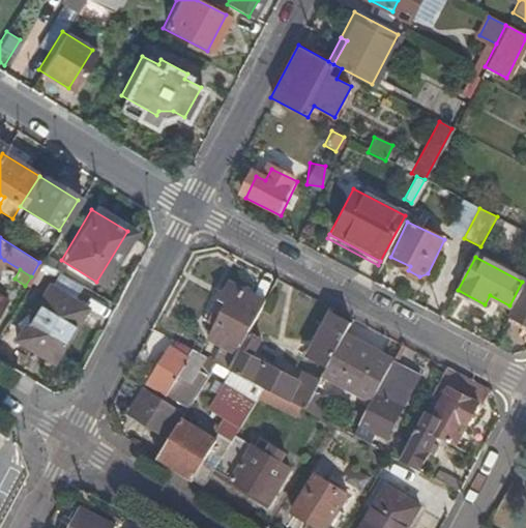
[(216,362),(228,370),(247,333),(265,301),(227,281),(216,299),(225,304),(206,339),(218,346),(211,360),(216,362)]
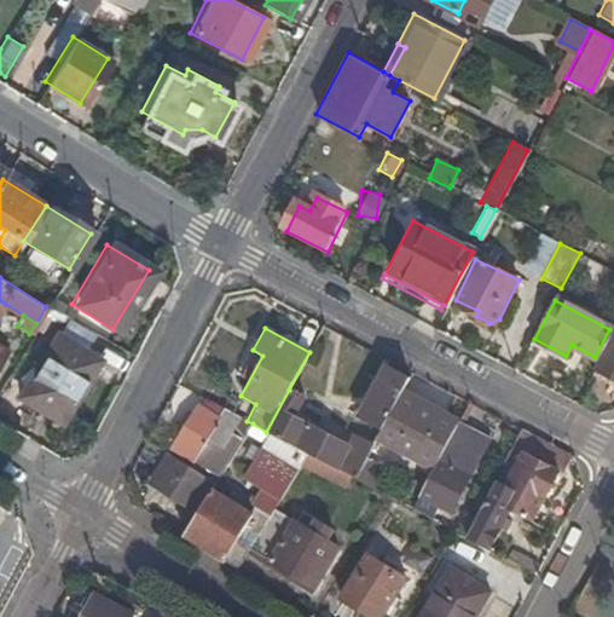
[(613,328),(594,372),(606,378),(600,390),(613,396),(613,328)]
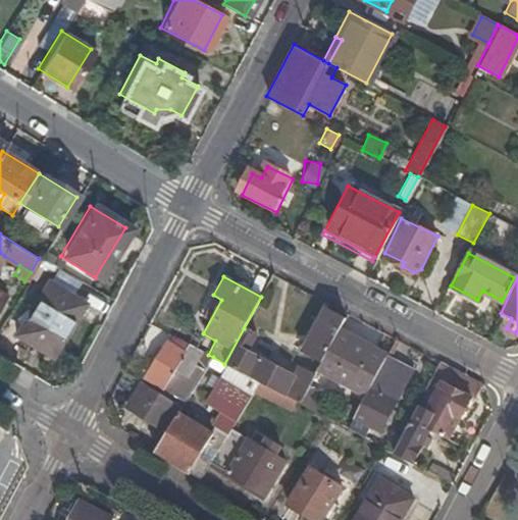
[(80,302),(44,280),(26,310),(19,306),(12,317),(19,321),(11,333),(47,356),(80,302)]
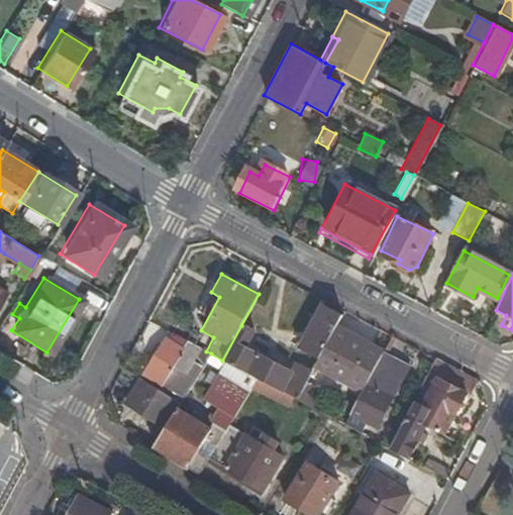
[(219,297),(211,292),(193,326),(201,330),(219,297)]
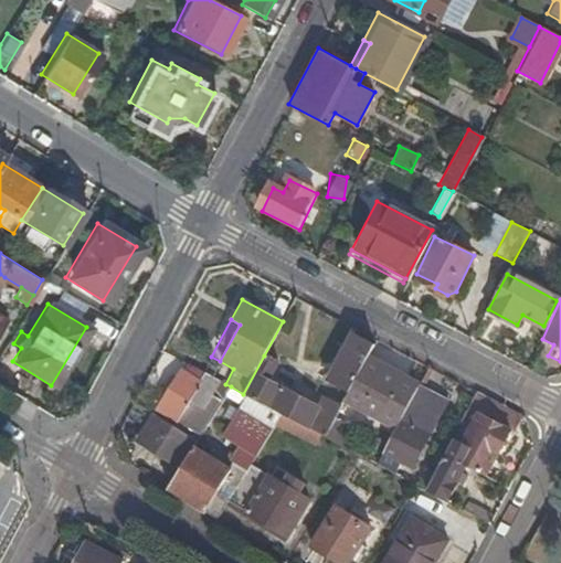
[(367,359),(376,342),(355,330),(328,380),(349,391),(367,359)]
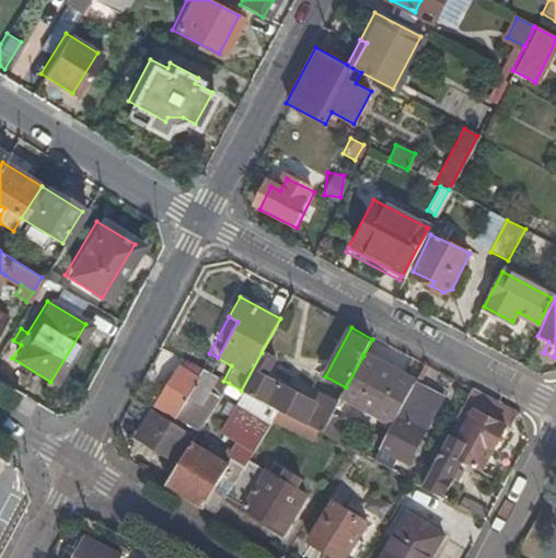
[(262,352),(241,391),(247,393),(255,397),(256,395),(266,376),(275,360),(262,352)]
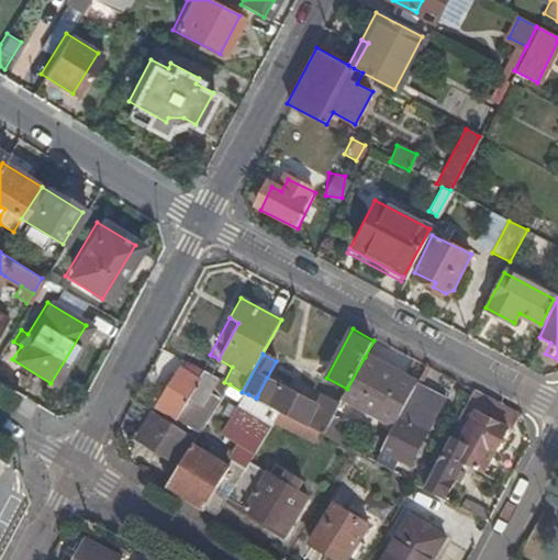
[(347,389),(344,395),(394,421),(395,420),(397,415),(413,383),(365,357),(347,389)]
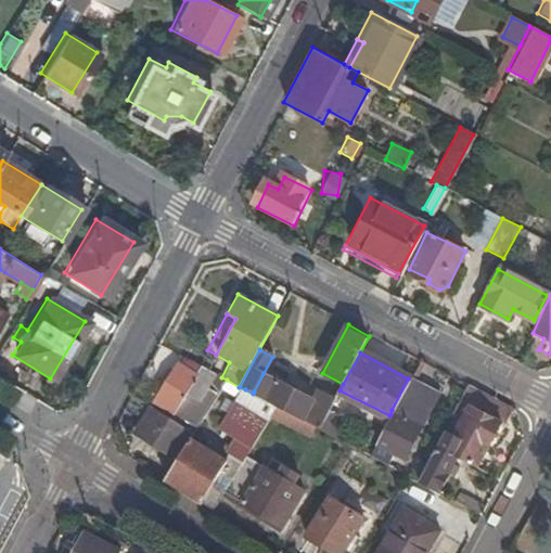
[(186,394),(195,374),(173,363),(154,401),(176,412),(186,394)]
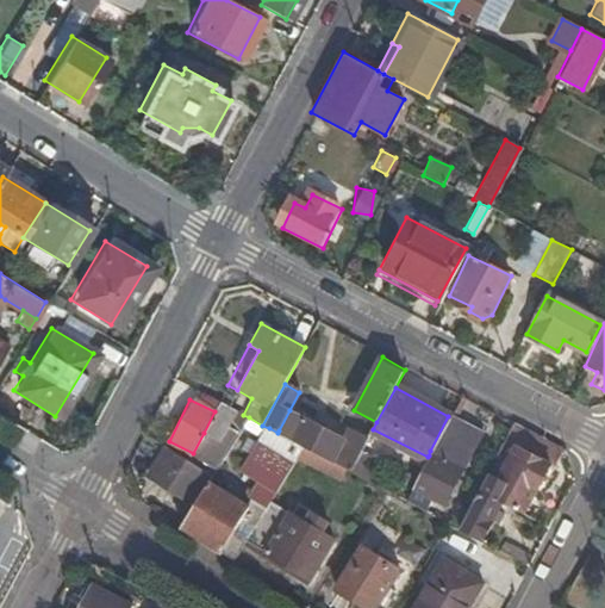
[(234,410),(219,402),(214,411),(204,433),(216,439),(218,440),(234,410)]
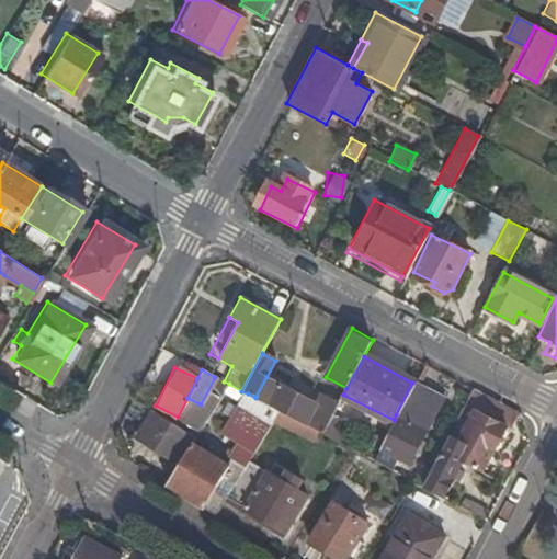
[(266,377),(257,396),(269,401),(279,384),(266,377)]
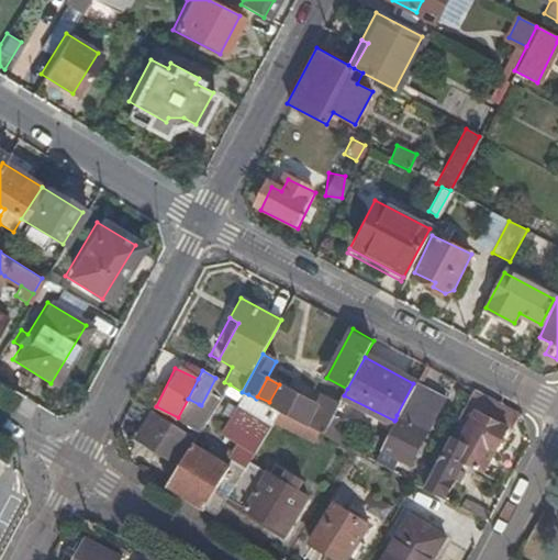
[(413,383),(397,415),(427,430),(445,398),(414,382),(413,383)]
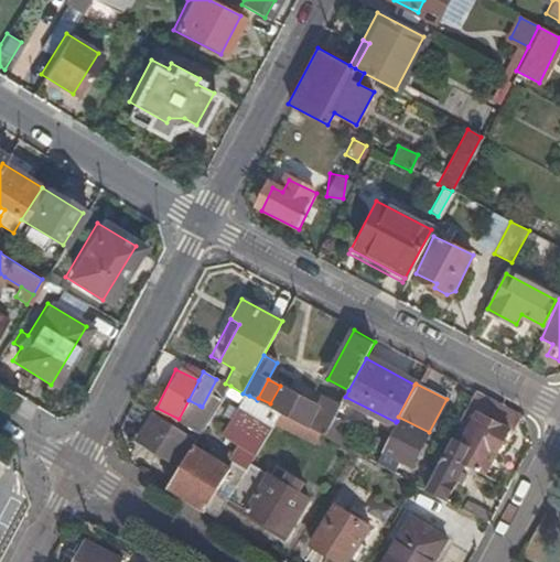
[(280,386),(270,403),(308,423),(307,427),(321,434),(324,436),(333,420),(342,403),(325,396),(319,408),(280,386)]
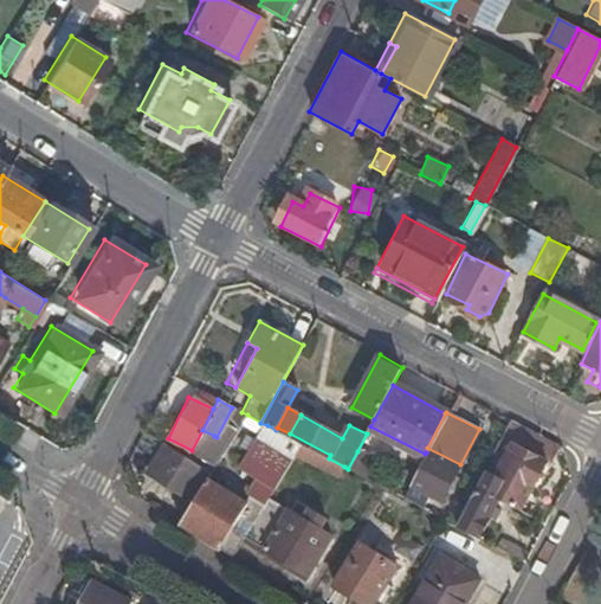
[(489,489),(517,435),(534,444),(540,435),(512,422),(479,484),(489,489)]
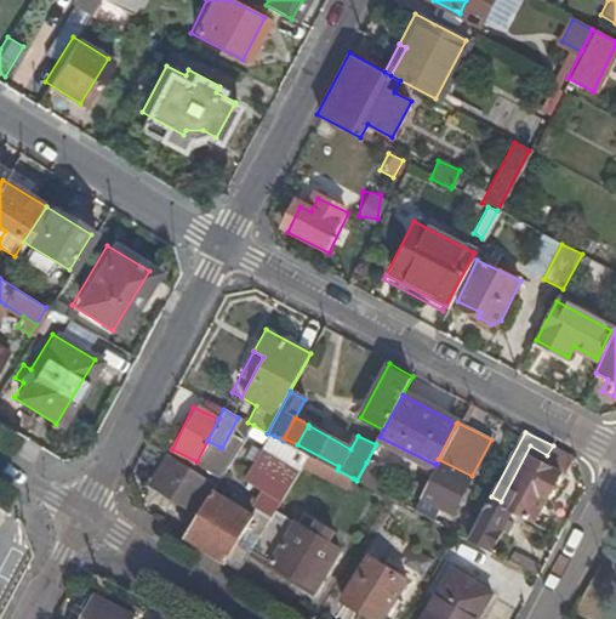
[(266,483),(285,495),(301,470),(309,455),(283,441),(274,436),(251,475),(266,483)]
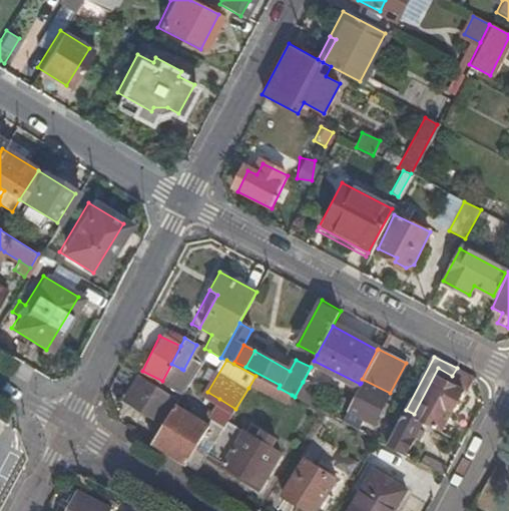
[(173,385),(181,369),(171,364),(162,381),(159,387),(169,393),(173,385)]
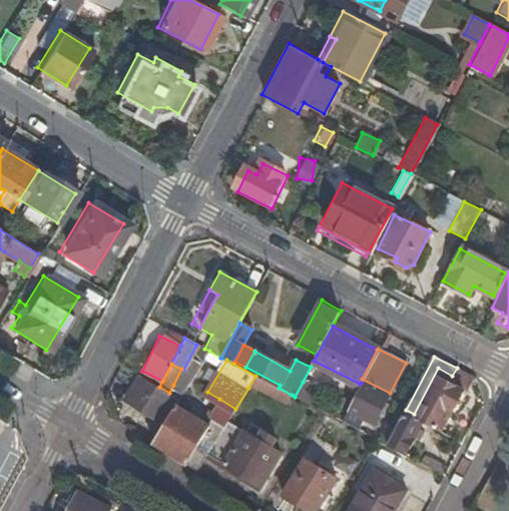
[(406,410),(387,446),(408,457),(410,458),(428,423),(440,430),(450,411),(453,404),(457,406),(466,391),(464,390),(449,382),(452,376),(438,368),(414,414),(406,410)]
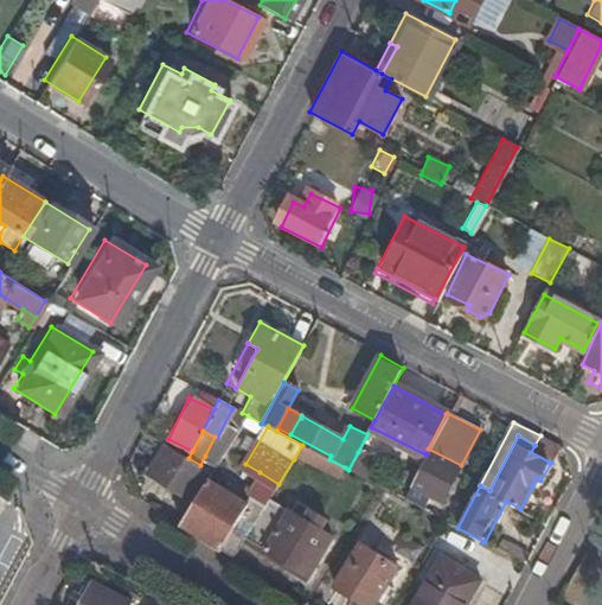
[(531,452),(549,462),(557,444),(540,435),(535,445),(531,452)]
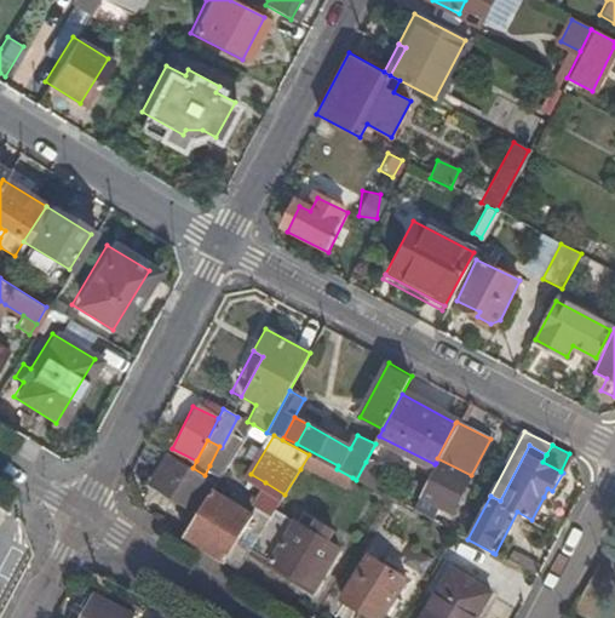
[(193,468),(168,451),(149,481),(196,511),(213,486),(216,482),(205,475),(193,468)]
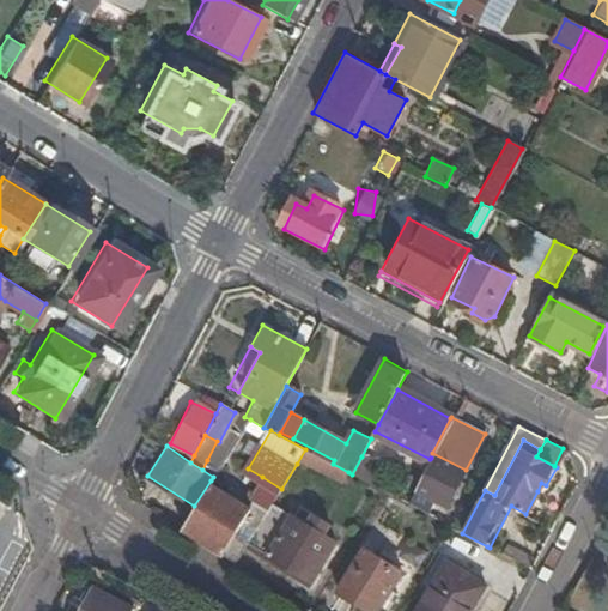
[(333,464),(305,449),(297,464),(340,487),(348,472),(333,464)]
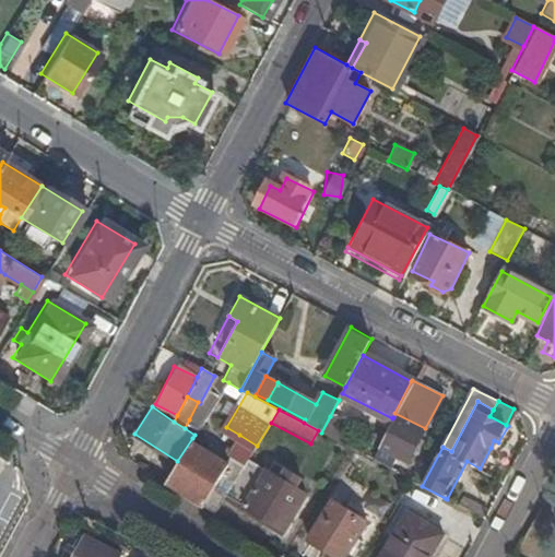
[(330,416),(321,433),(337,440),(344,424),(330,416)]
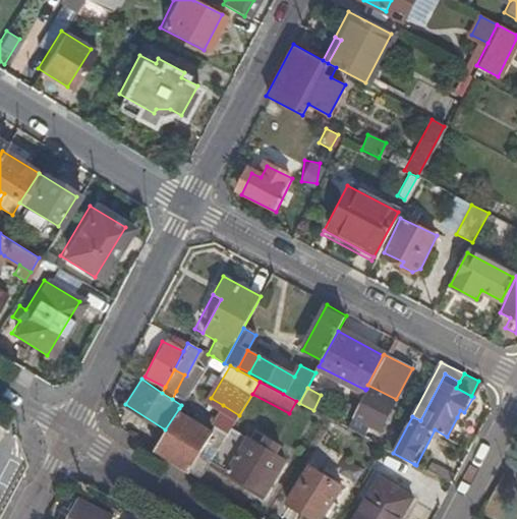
[(366,389),(365,390),(352,415),(378,428),(392,401),(366,389)]
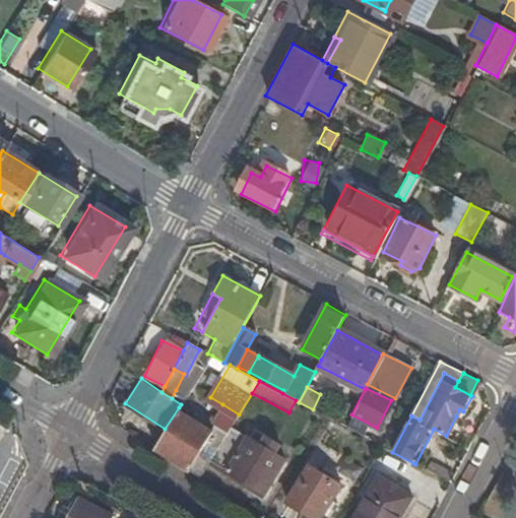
[(176,390),(172,398),(181,404),(186,396),(176,390)]
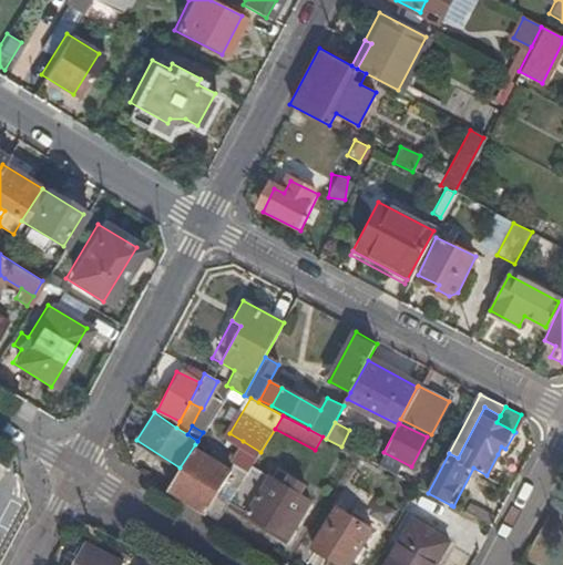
[(234,469),(207,512),(219,520),(232,500),(254,463),(260,452),(243,441),(228,465),(234,469)]
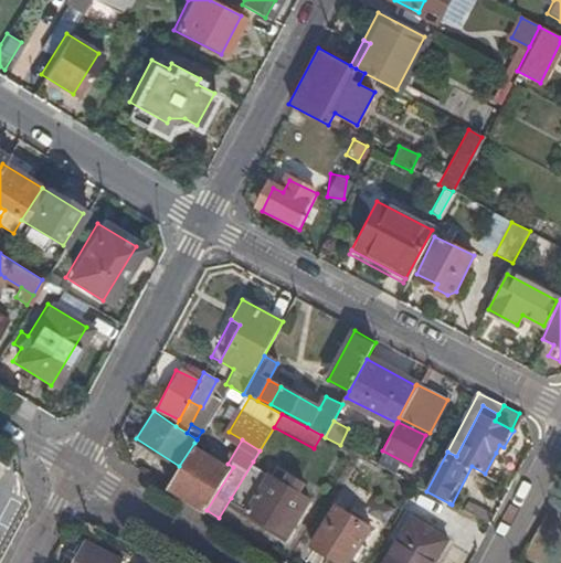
[(228,464),(194,443),(179,466),(167,486),(207,510),(233,467),(228,464)]
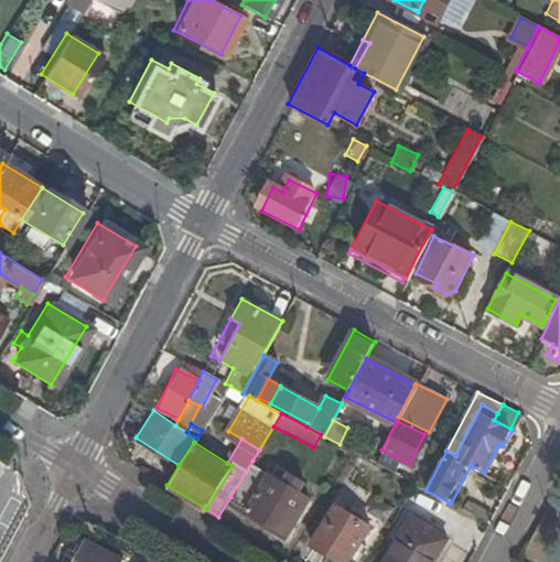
[(252,461),(230,497),(290,532),(311,497),(252,461)]
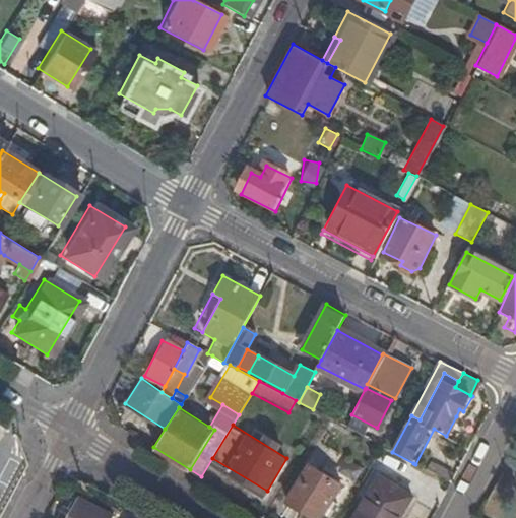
[(321,517),(341,484),(308,464),(286,500),(316,517),(321,517)]
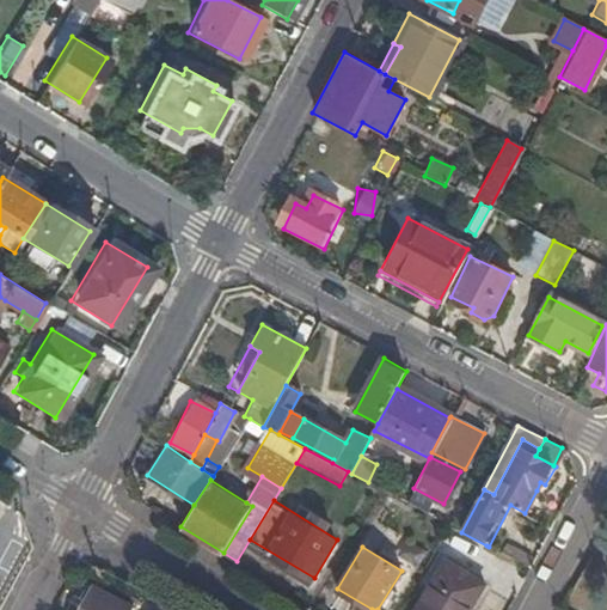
[(470,609),(486,586),(447,562),(416,609),(470,609)]
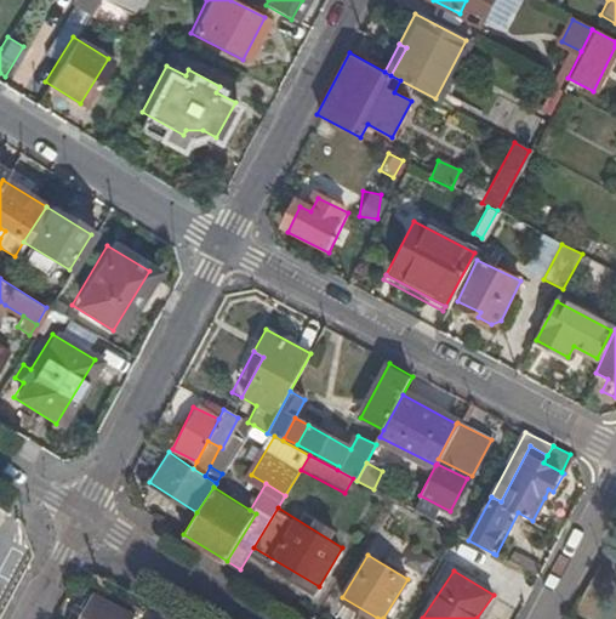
[(83,618),(132,618),(137,612),(98,591),(83,618)]
